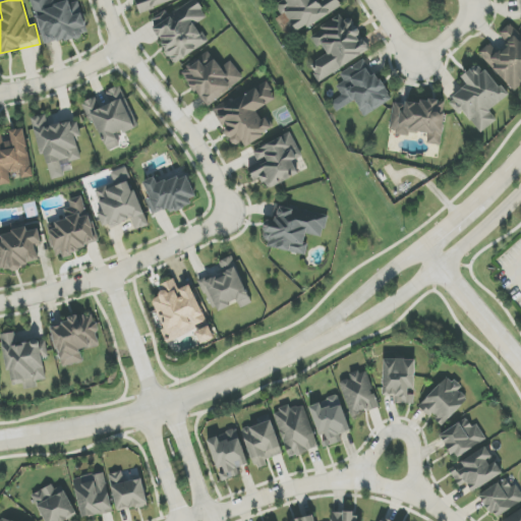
[(78,0),(72,0),(57,4),(55,0),(48,0),(47,0),(32,0),(44,47),(88,35),(78,0)]
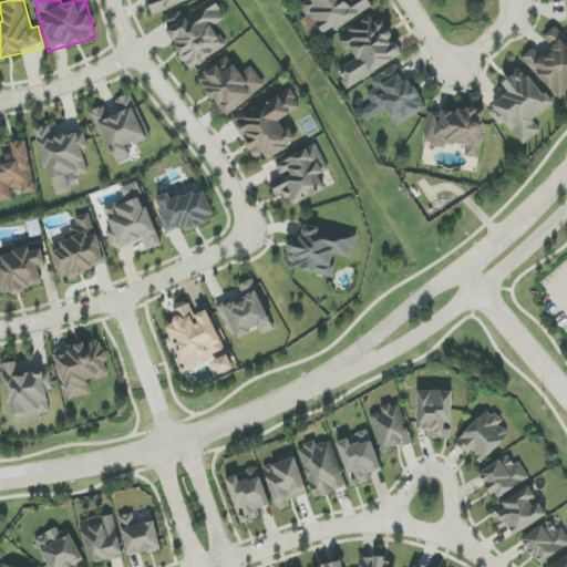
[(152,11),(189,0),(155,0),(148,2),(152,11)]
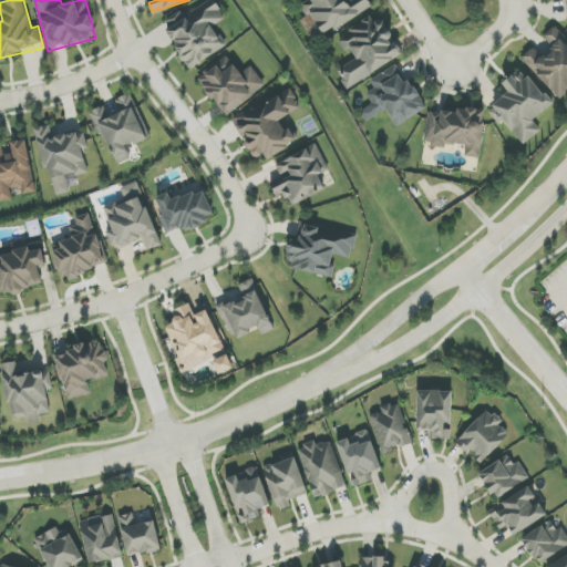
[(226,48),(214,27),(226,19),(214,0),(212,0),(186,14),(183,11),(163,22),(189,69),(226,48)]
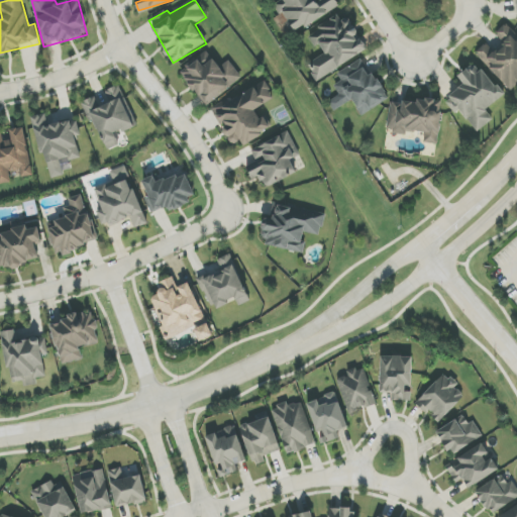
[(339,6),(335,0),(319,0),(316,2),(315,0),(282,0),(274,5),(281,16),(283,15),(294,33),(339,6)]
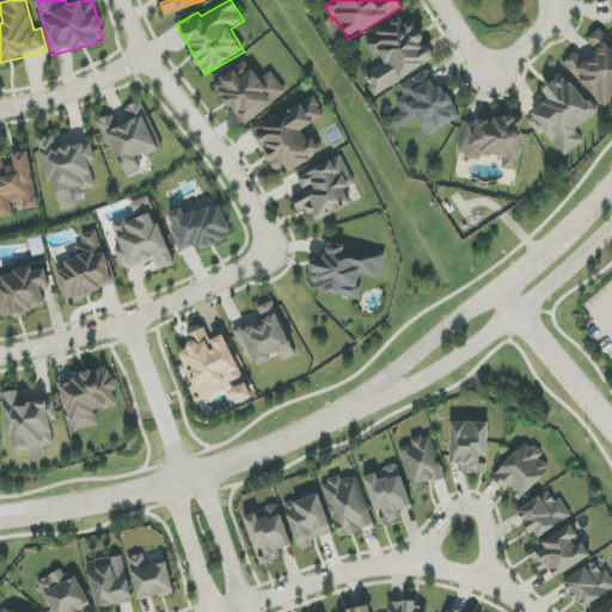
[(377,96),(434,60),(407,16),(366,41),(381,66),(365,77),(377,96)]
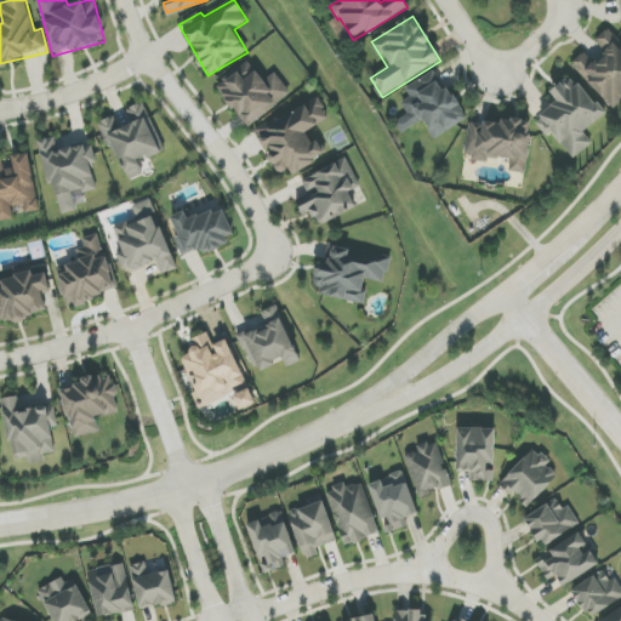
[(614,109),(620,102),(620,41),(608,28),(594,41),(605,51),(593,63),(582,52),(571,63),(614,109)]
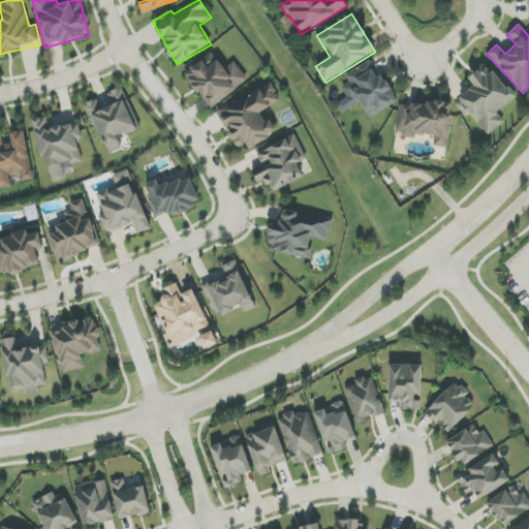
[(236,62),(224,69),(213,53),(184,72),(209,107),(248,81),(236,62)]
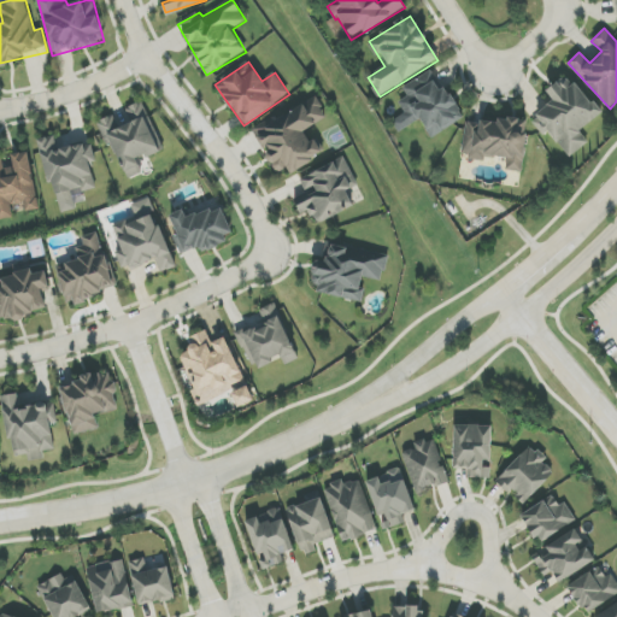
[(463,119),(433,70),(403,88),(407,97),(399,103),(406,115),(393,123),(399,133),(421,119),(432,137),(463,119)]
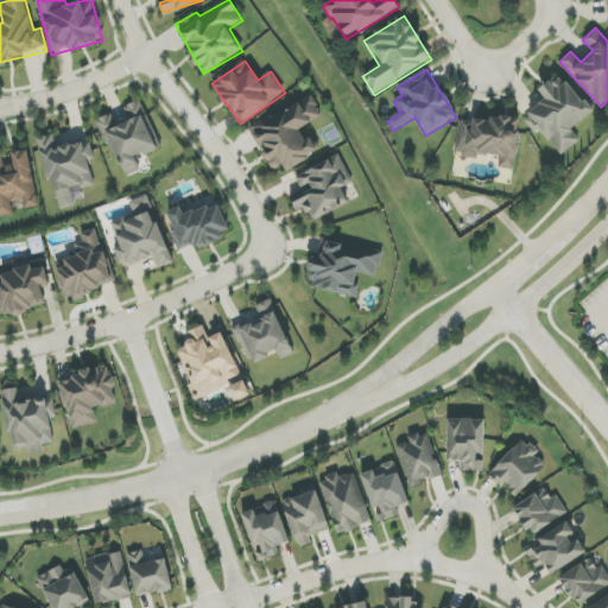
[(562,156),(581,140),(571,130),(593,113),(559,73),(539,90),(546,99),(525,116),(538,132),(540,130),(562,156)]
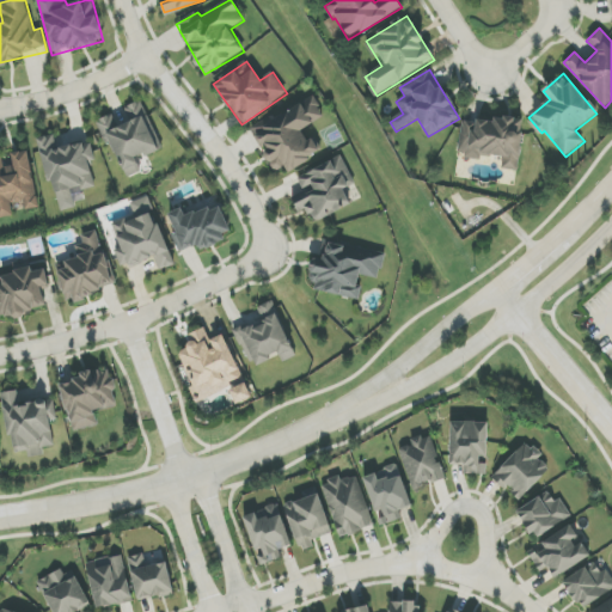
[(271,120),(270,117),(251,128),(274,172),(286,166),(288,171),(323,153),(314,138),(307,141),(301,130),(325,117),(314,98),(271,120)]
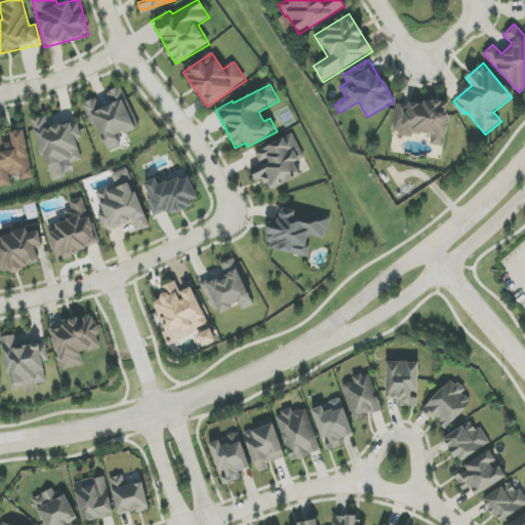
[(107,154),(122,148),(118,137),(137,128),(120,86),(107,92),(112,105),(102,109),(96,98),(85,103),(107,154)]
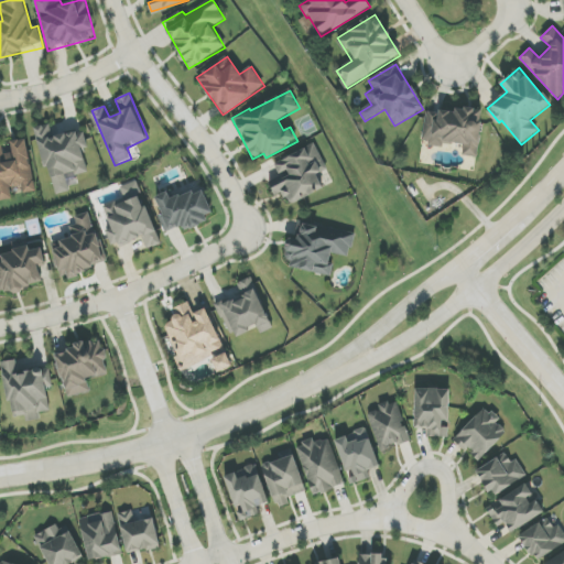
[(464,144),(463,156),(478,158),(483,114),(426,108),(423,144),(443,145),(444,142),(464,144)]
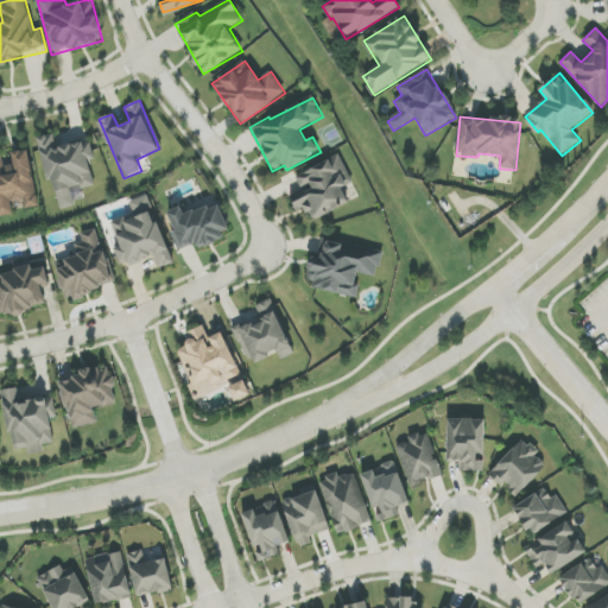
[(95,187),(89,162),(95,160),(90,140),(57,149),(54,134),(39,137),(57,210),(76,207),(73,192),(95,187)]
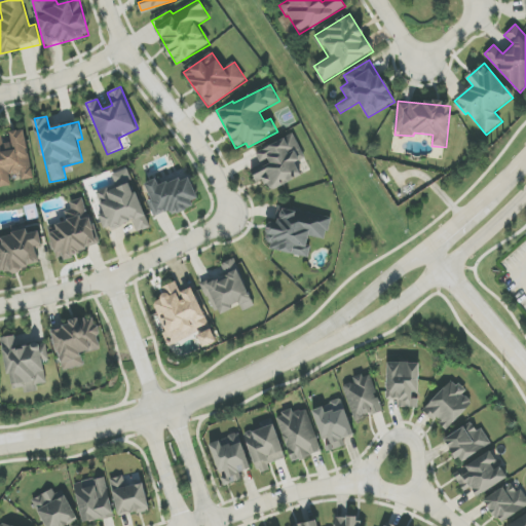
[(0,187),(11,186),(10,180),(33,177),(25,129),(10,133),(12,143),(4,144),(2,135),(0,135),(0,187)]
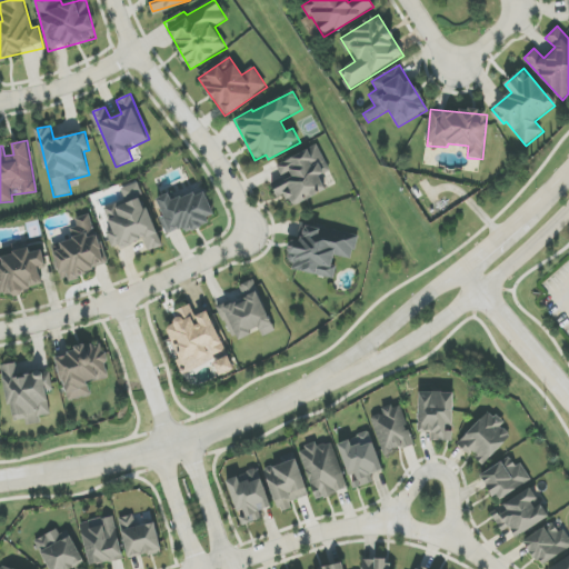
[(277,165),(282,178),(271,183),(278,198),(287,195),(292,207),(327,191),(320,177),(330,171),(318,146),(277,165)]
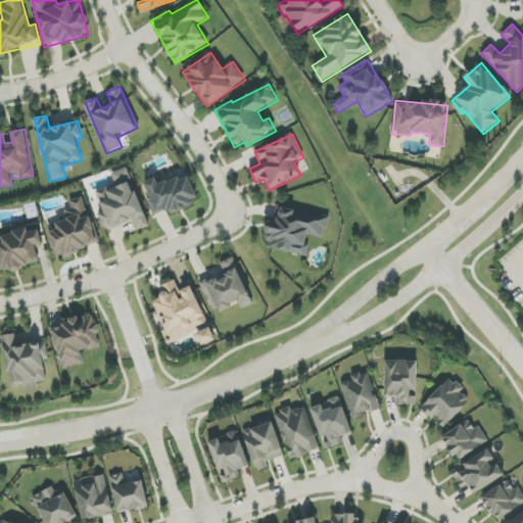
[(96,191),(103,212),(98,214),(104,230),(132,221),(136,231),(148,227),(127,168),(111,174),(114,185),(96,191)]
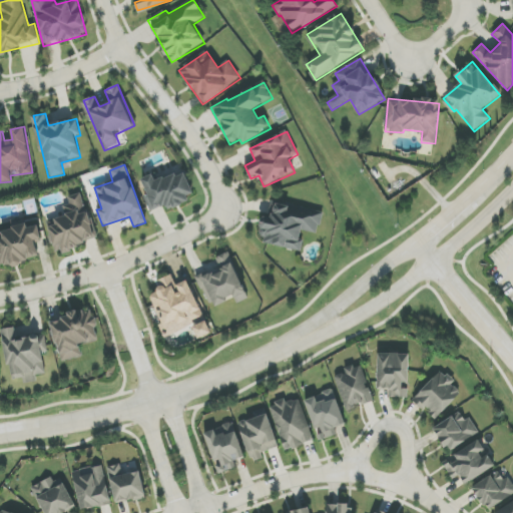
[(140,179),(152,213),(194,198),(185,171),(155,182),(152,175),(140,179)]
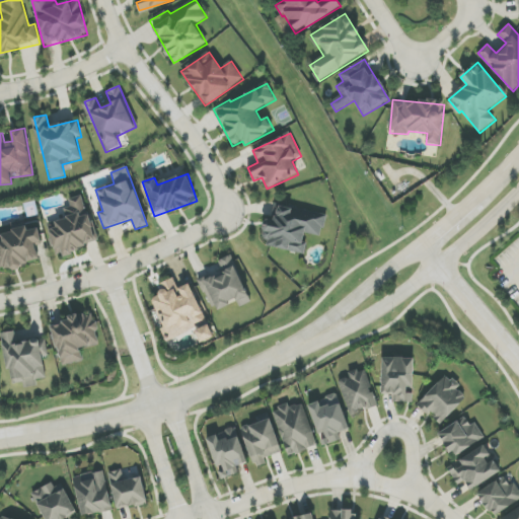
[(47,223),(55,255),(97,245),(85,195),(69,199),(71,207),(64,209),(66,219),(47,223)]
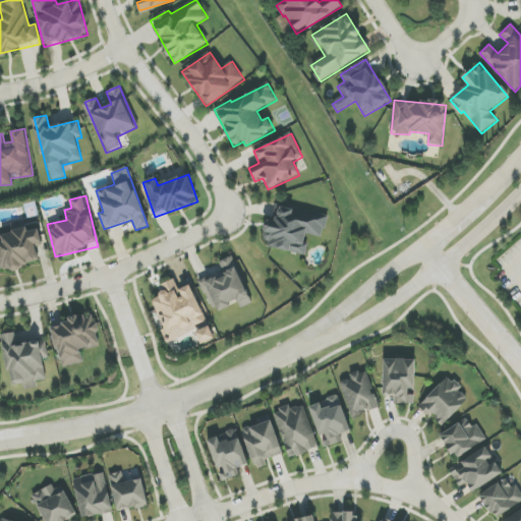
[(305,253),(307,235),(325,236),(327,214),(276,210),(275,221),(267,221),(265,250),(305,253)]
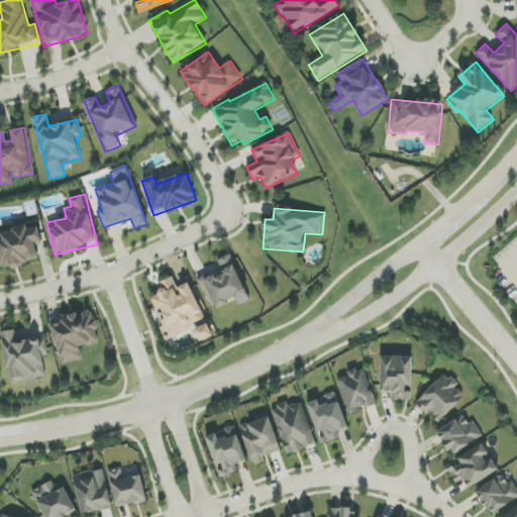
[(0,233),(0,269),(39,262),(35,242),(41,241),(39,226),(27,228),(25,219),(11,222),(12,231),(0,233)]
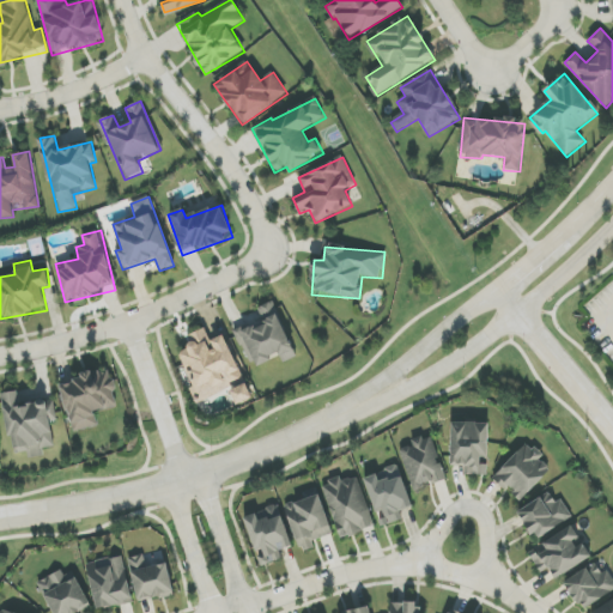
[(297,357),(272,302),(258,308),(263,320),(236,332),(253,368),(280,356),(283,363),(297,357)]
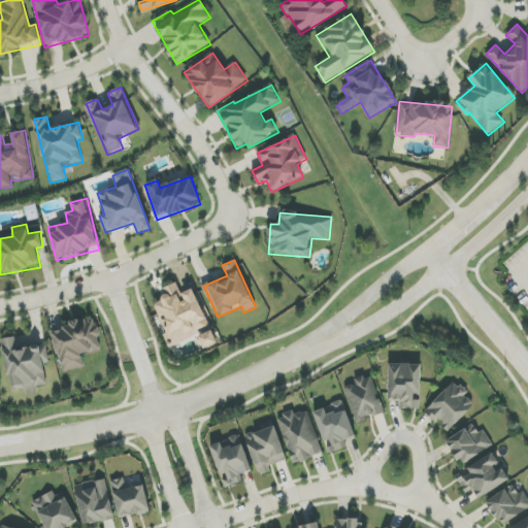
[(210,328),(193,289),(182,294),(176,283),(162,290),(166,299),(153,304),(171,347),(210,328)]
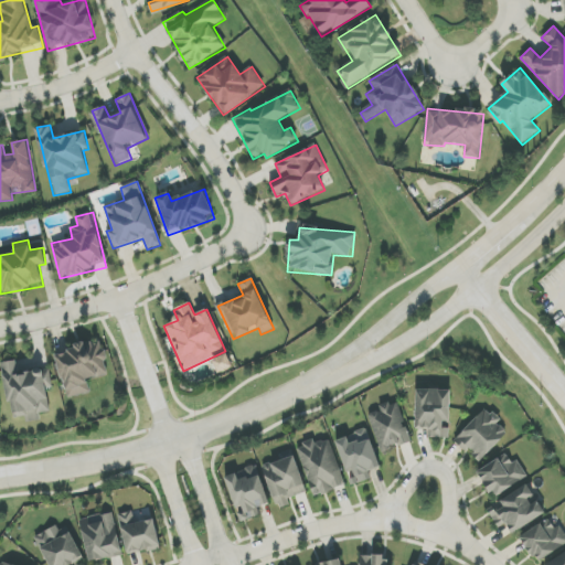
[(91,392),(87,380),(109,374),(100,341),(55,352),(66,398),(91,392)]
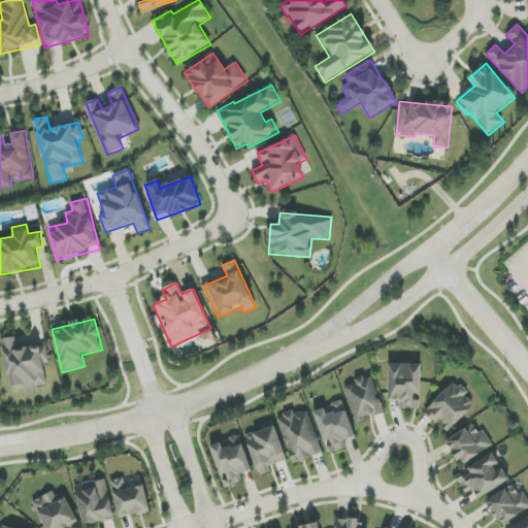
[(198,337),(203,350),(218,342),(212,331),(198,337)]
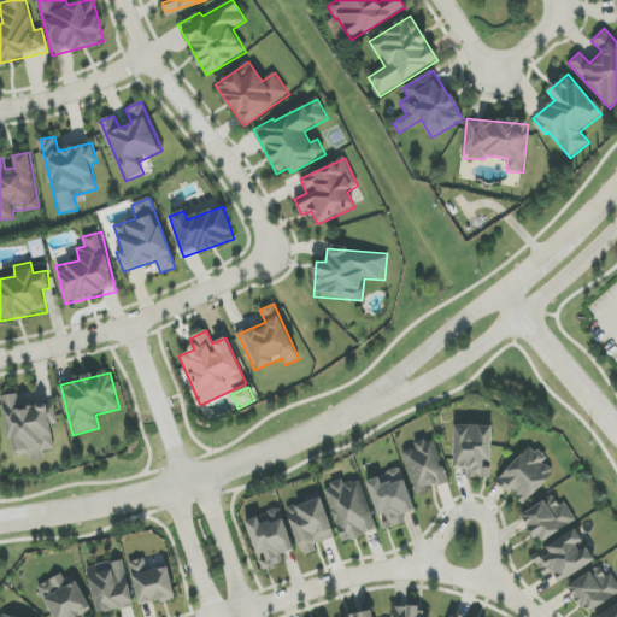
[(56,450),(51,424),(58,424),(54,403),(19,409),(17,394),(1,397),(12,456),(28,453),(29,462),(45,459),(45,452),(56,450)]
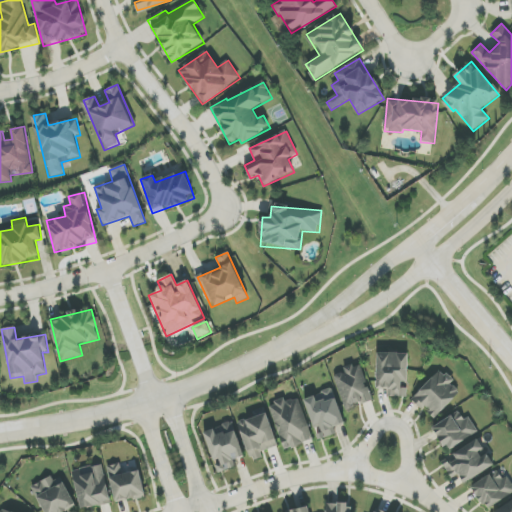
[(377,389),(388,390),(388,397),(407,397),(407,385),(408,385),(408,353),(377,353),(377,389)]
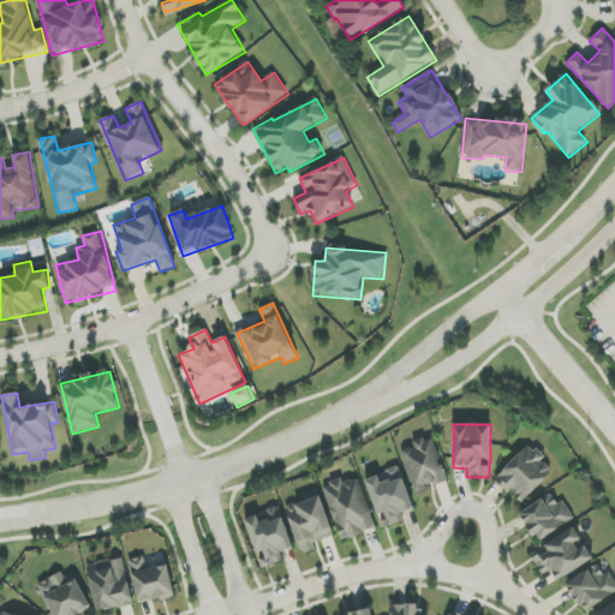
[(415,491),(447,483),(434,436),(413,442),(415,448),(404,452),(415,491)]
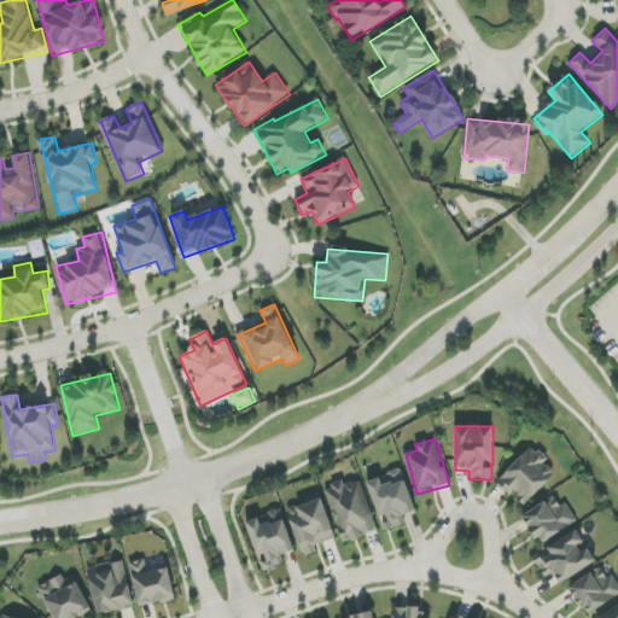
[(525,506),(555,473),(544,462),(547,460),(531,445),(499,482),(525,506)]
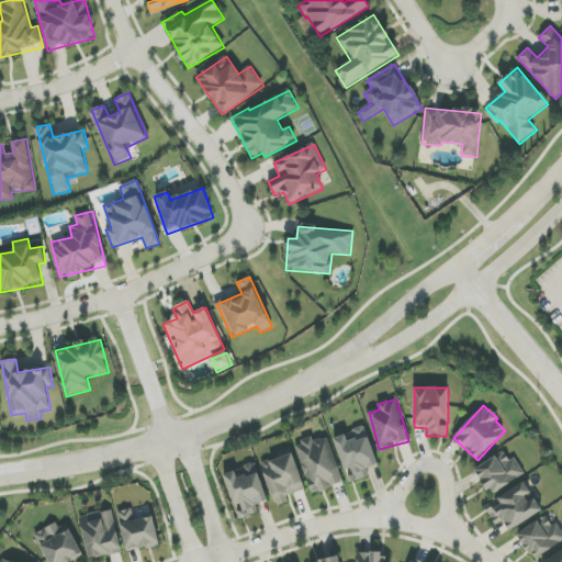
[(345,471),(347,470),(351,483),(366,478),(363,470),(378,465),(366,428),(334,438),(345,471)]
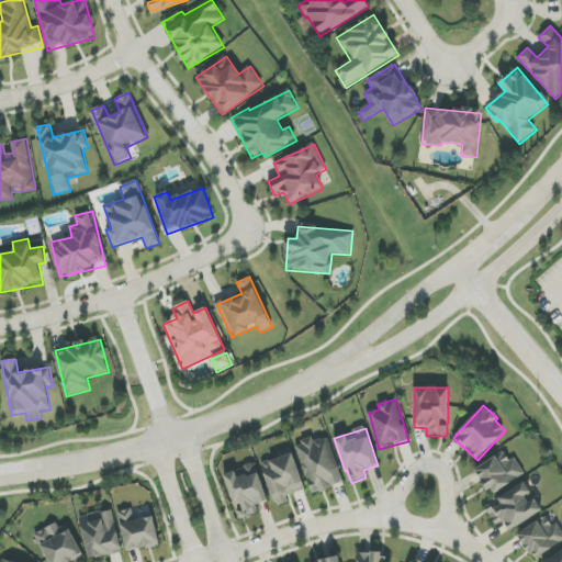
[(344,483),(328,437),(314,441),(313,438),(295,445),(313,494),(344,483)]
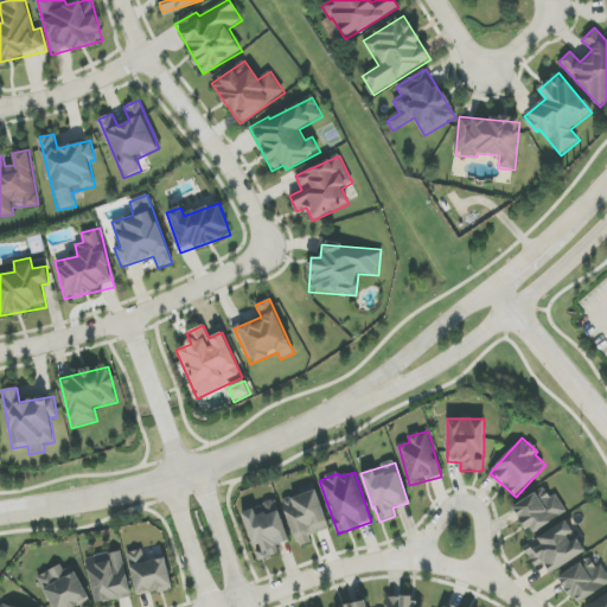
[(298,548),(311,543),(310,536),(328,530),(315,484),(304,487),(305,494),(283,500),(298,548)]
